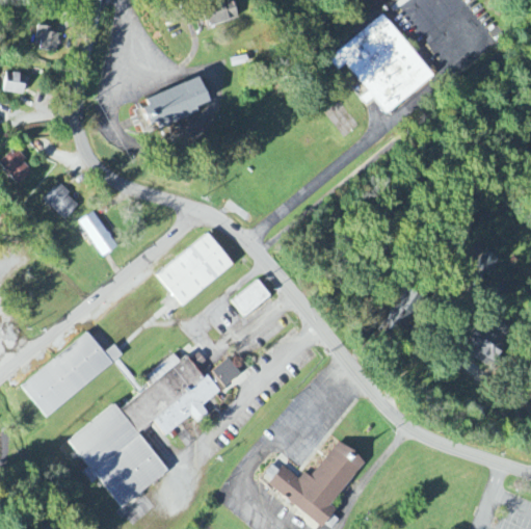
[(201,5),(205,25),(238,17),(234,0),(220,0),(201,5)]
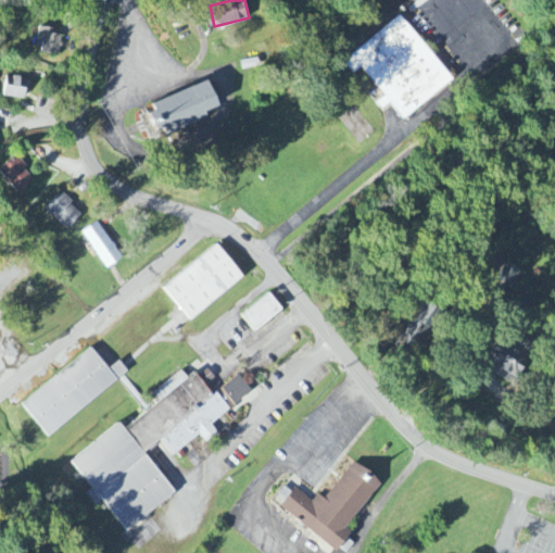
[(358,54),(355,51),(403,11),(457,75),(408,115),(395,99),(387,105),(378,97),(388,89),(365,62),(356,70),(350,62),(358,54)]
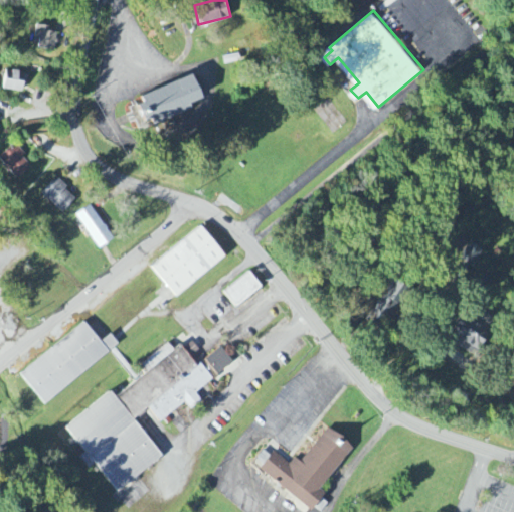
[(55,48),(57,31),(49,30),(50,24),(36,23),(35,37),(40,38),(39,47),(55,48)]
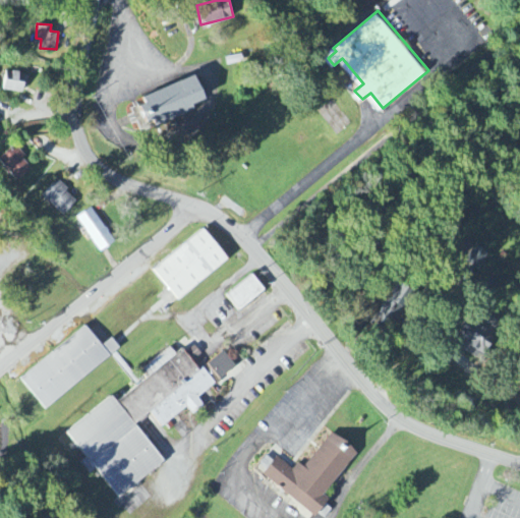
[(23,91),(24,70),(5,69),(4,89),(23,91)]
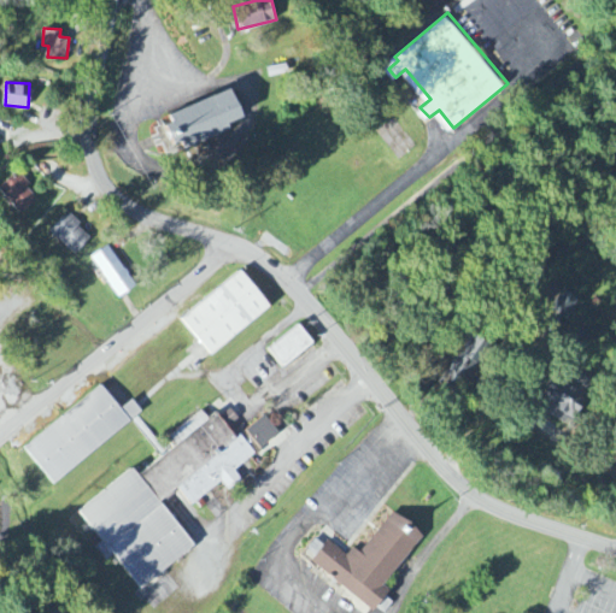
[(163,116),(175,148),(230,128),(228,122),(242,116),(233,90),(163,116)]
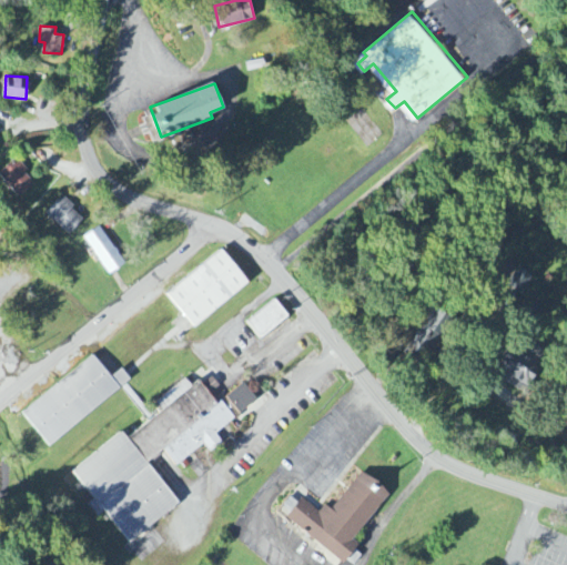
[(0,171),(0,173),(18,195),(36,181),(17,158),(0,171)]
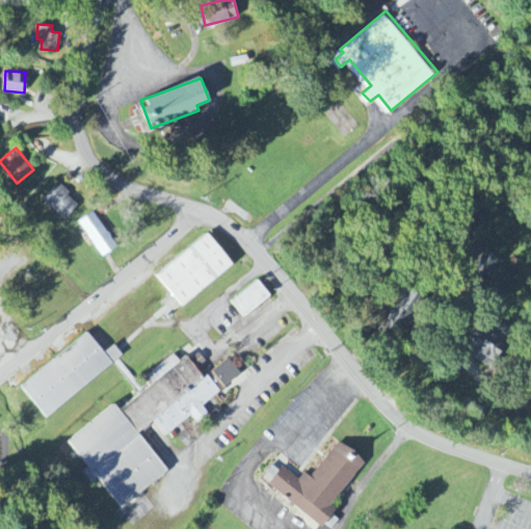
[(77,202),(68,195),(71,190),(58,181),(44,201),(65,217),(77,202)]
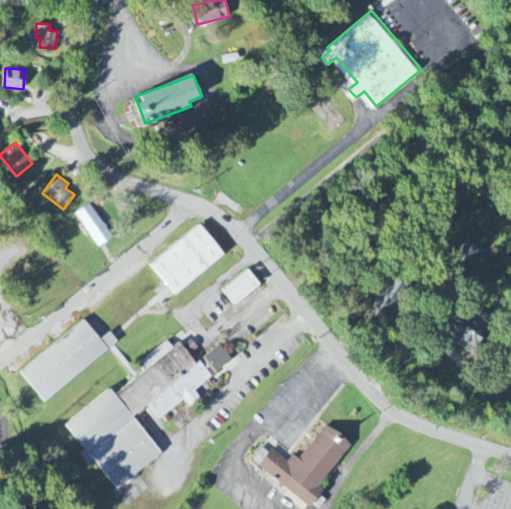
[(77,209),(95,246),(111,238),(93,202),(77,209)]
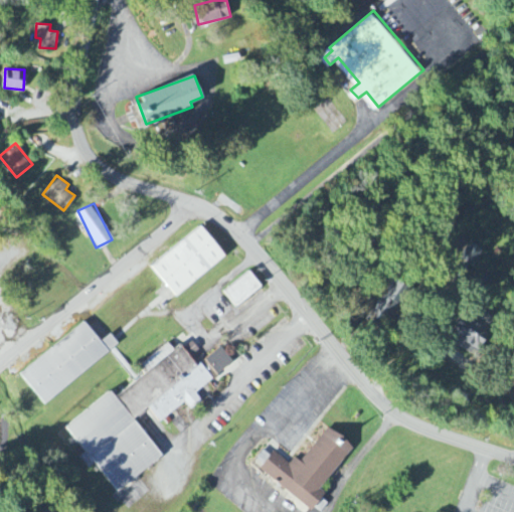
[(226,254),(201,224),(152,266),(176,296),(226,254)]
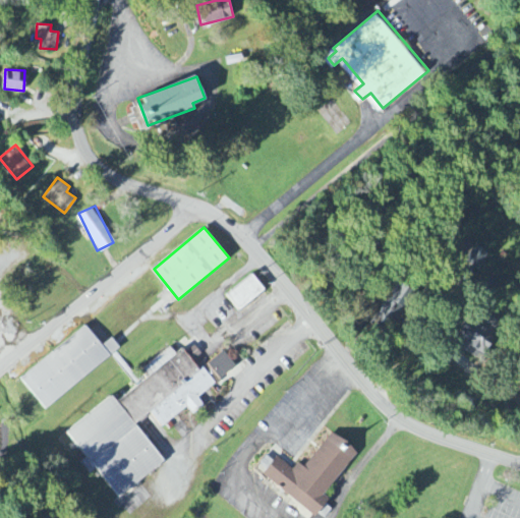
[(227,293),(239,309),(266,288),(252,273),(227,293)]
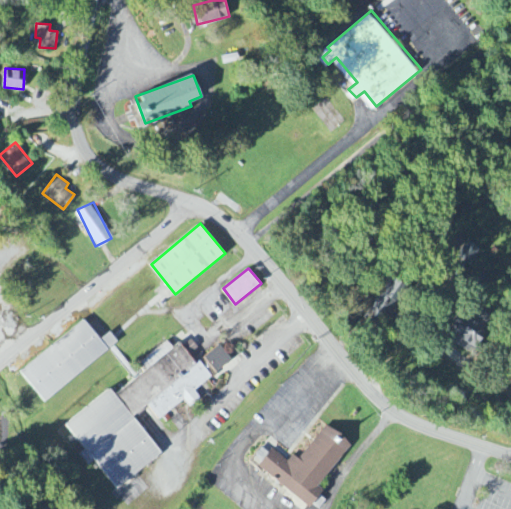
[(407,284),(391,274),(369,309),(385,320),(407,284)]
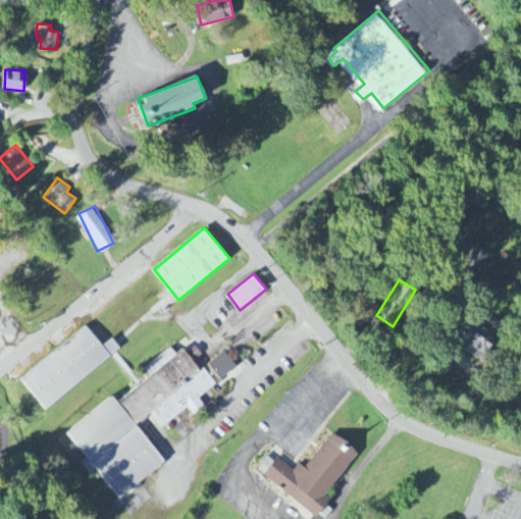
[(504,321),(491,315),(489,318),(472,310),(456,346),(485,359),(504,321)]
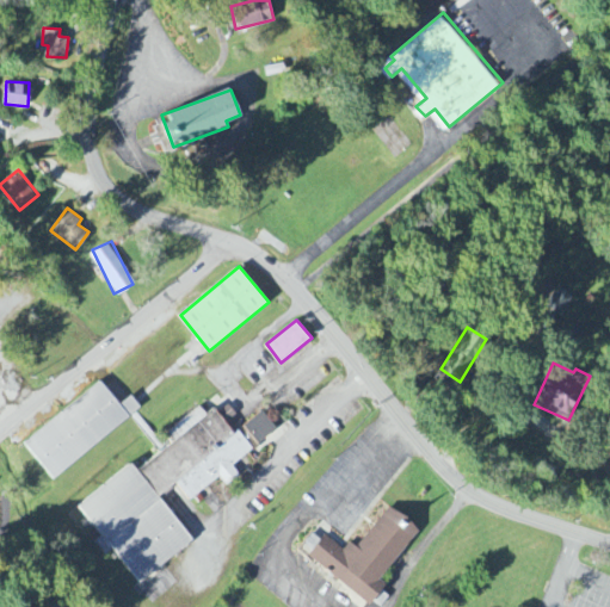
[(53,477),(142,407),(131,394),(119,403),(102,381),(24,441),(53,477)]
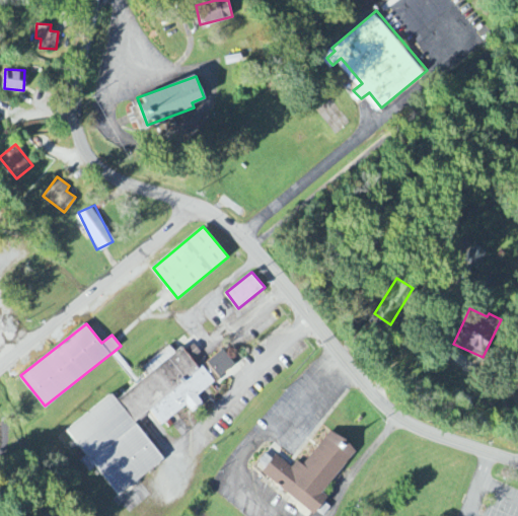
[(118,495),(164,460),(135,421),(150,410),(160,424),(188,404),(193,412),(204,402),(198,394),(215,381),(196,356),(201,352),(194,342),(177,354),(170,345),(148,361),(154,370),(116,399),(112,394),(67,428),(118,495)]
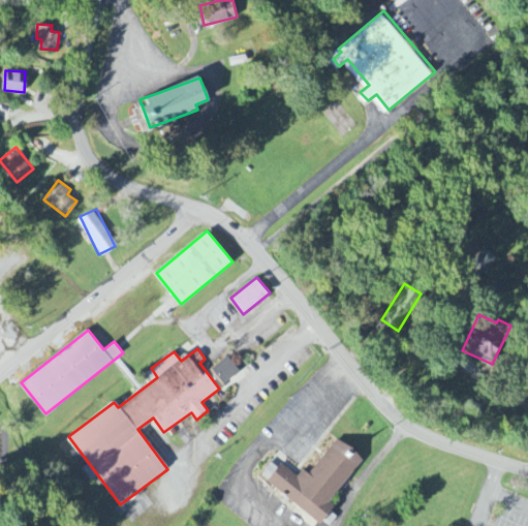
[(240,370),(227,354),(211,369),(223,384),(240,370)]
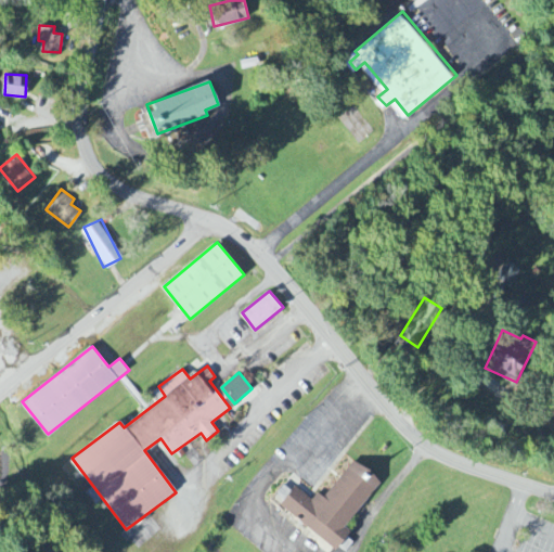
[(318,502),(295,485),(292,489),(284,484),(272,499),(336,549),(351,529),(346,526),(381,480),(352,458),(318,502)]
